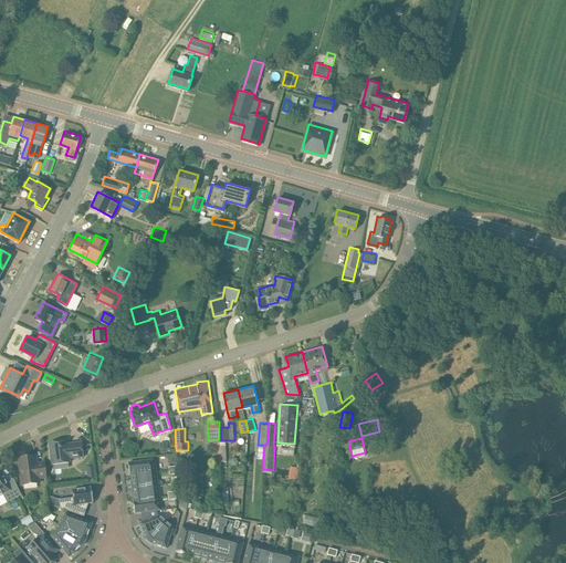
[(70,456),(71,456),(83,455),(81,440),(67,441),(66,439),(49,441),(52,462),(70,460),(70,456)]
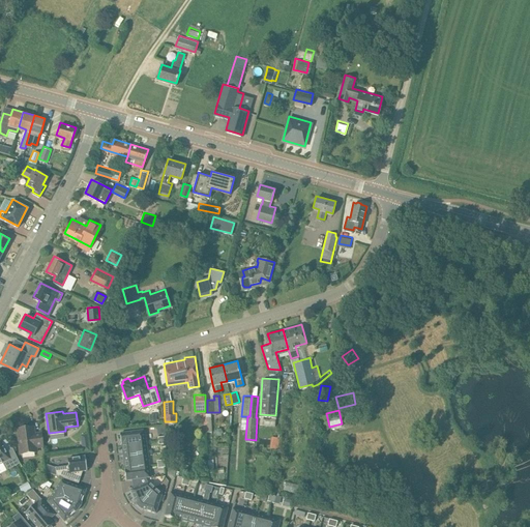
[(18,427),(18,428),(21,451),(36,449),(35,445),(43,444),(41,431),(33,432),(32,426),(33,425),(18,427)]
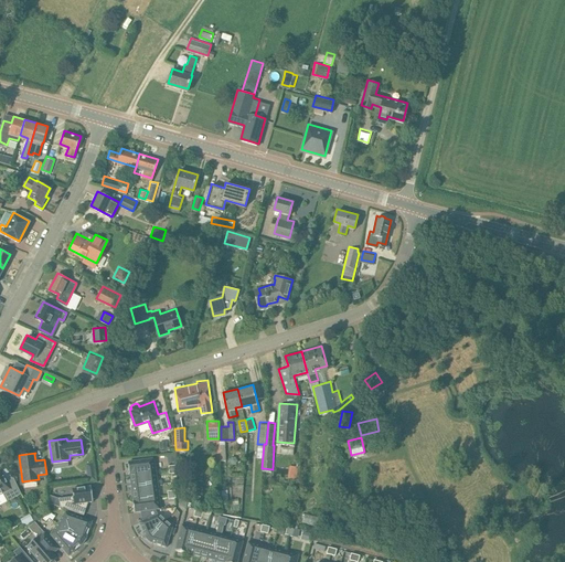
[(130,474),(156,470),(155,457),(128,460),(129,470),(130,470),(130,474)]
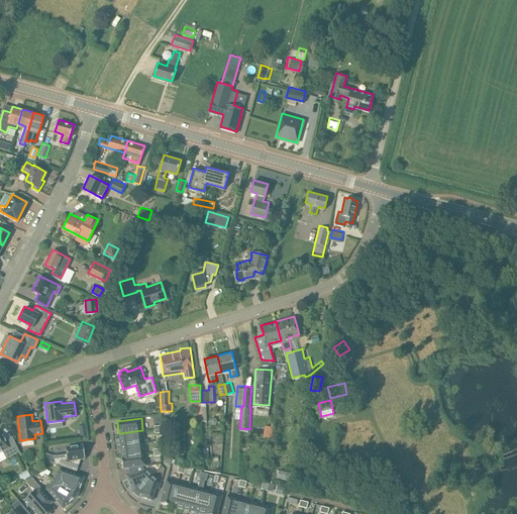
[(263,435),(271,436),(273,425),(265,424),(263,435)]
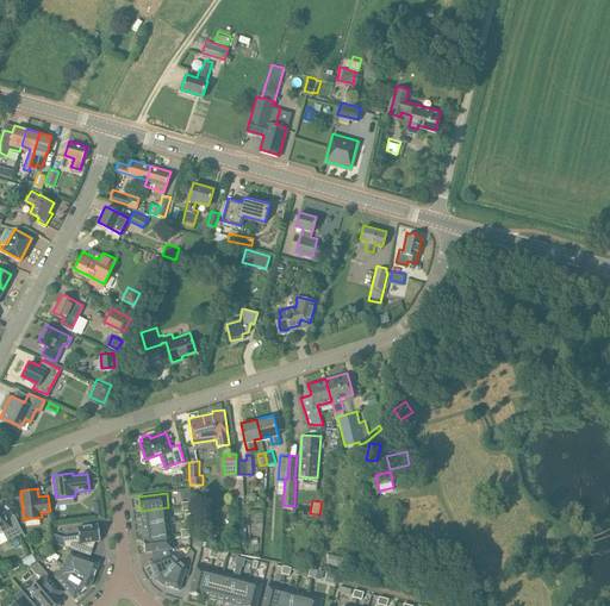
[(7,517),(0,504),(0,531),(4,530),(8,538),(16,535),(24,530),(14,513),(7,517)]
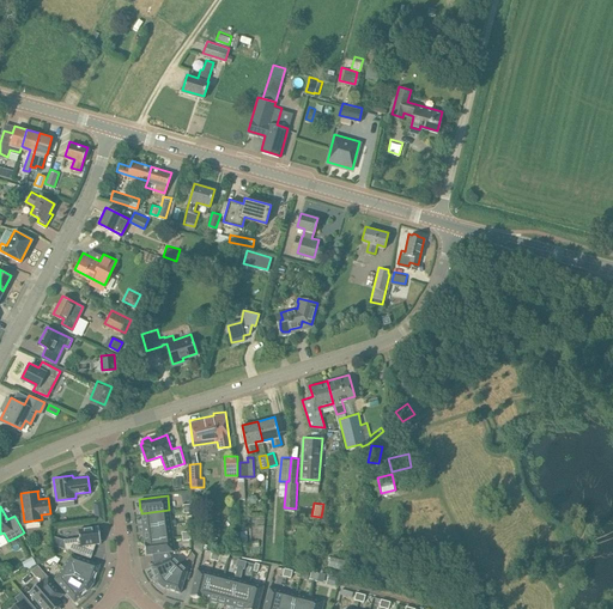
[(143,527),(171,522),(169,510),(141,513),(143,527)]
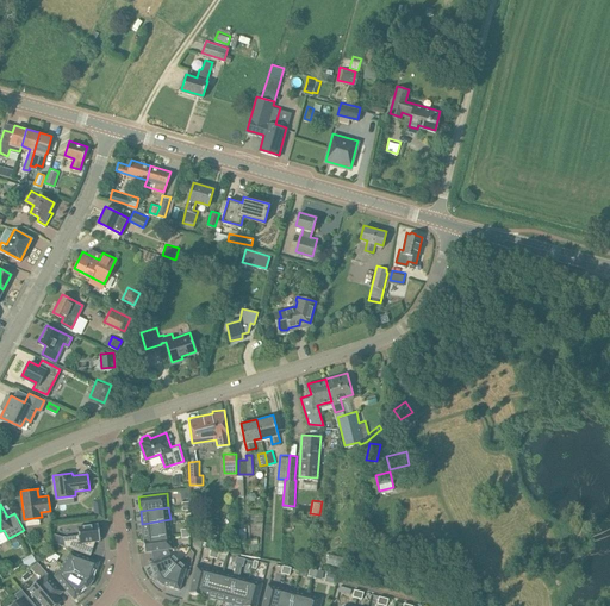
[(172,532),(170,519),(142,524),(144,536),(172,532)]
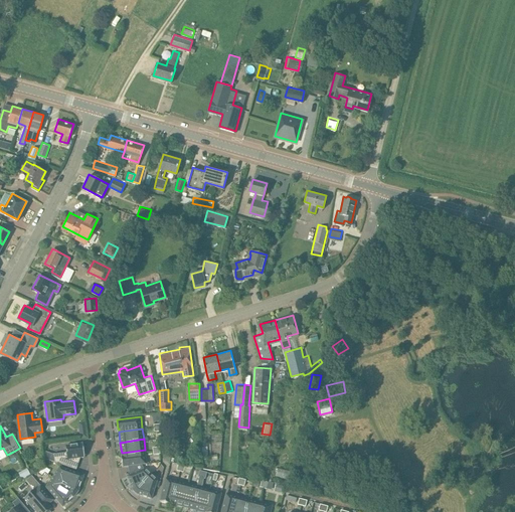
[(78,456),(84,455),(84,453),(87,452),(86,444),(82,444),(81,442),(65,444),(66,450),(53,452),(54,460),(76,468),(79,459),(77,459),(78,456)]
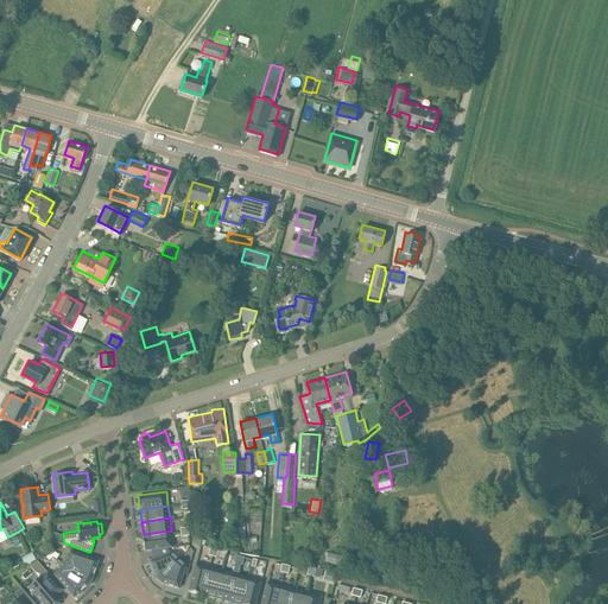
[(172,545),(171,531),(144,534),(144,536),(143,536),(144,548),(172,545)]
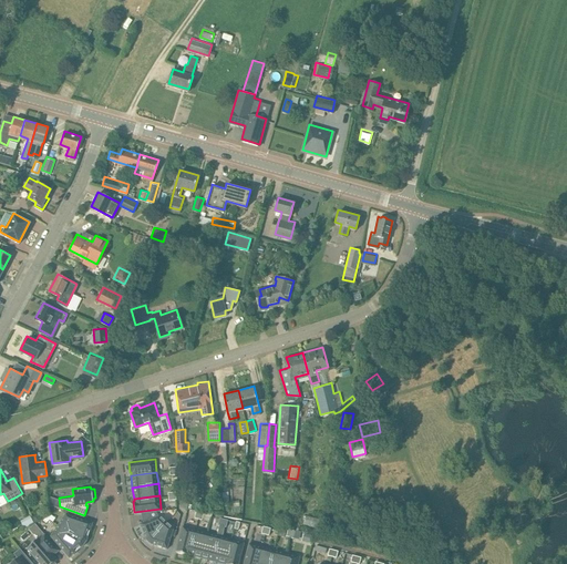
[(51,534),(69,555),(82,544),(86,537),(92,521),(65,512),(51,534)]
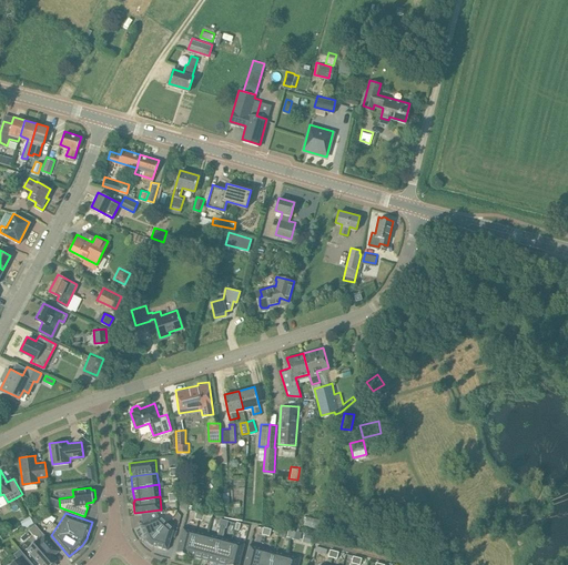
[(146,538),(149,541),(166,522),(159,515),(140,523),(146,538)]
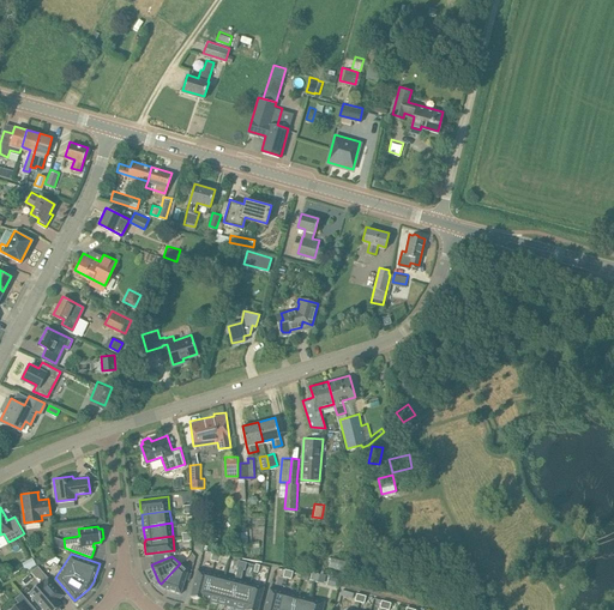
[(331,556),(330,565),(343,567),(344,559),(331,556)]
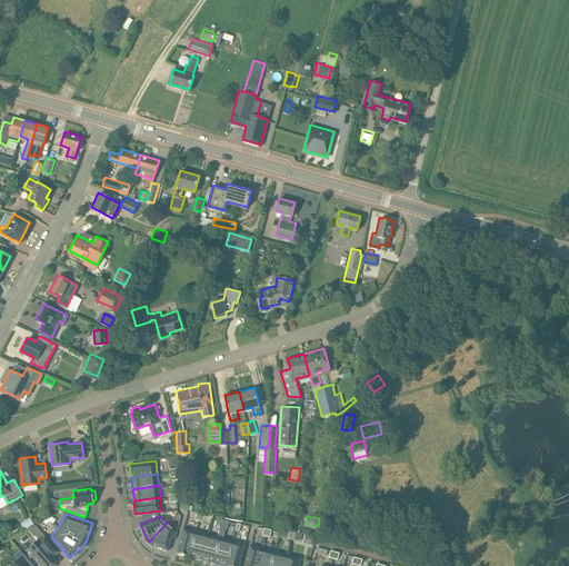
[(208,533),(202,557),(213,560),(225,518),(220,518),(219,525),(220,525),(218,535),(208,533)]
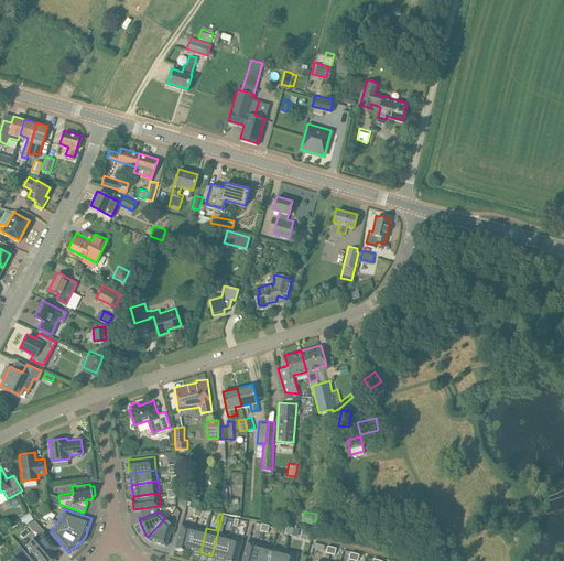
[(226,515),(223,514),(212,556),(224,559),(230,533),(220,531),(224,521),(225,522),(226,515)]
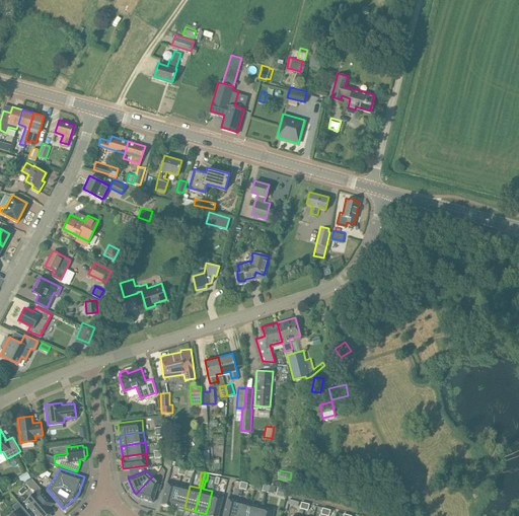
[(158,483),(152,476),(136,494),(138,496),(152,500),(156,488),(159,489),(161,484),(158,483)]
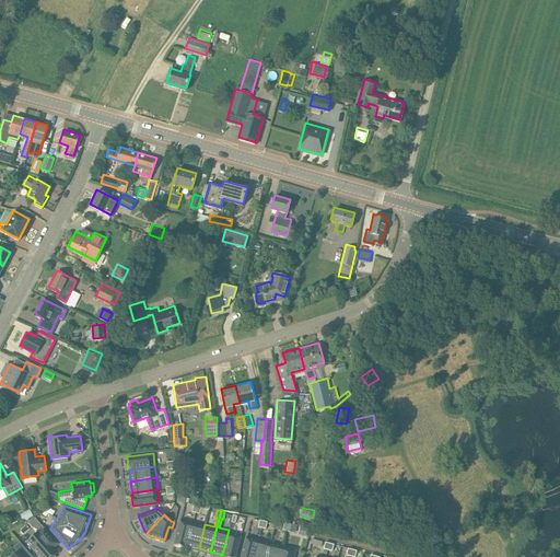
[(187,545),(193,521),(181,518),(174,543),(185,546),(185,545),(187,545)]
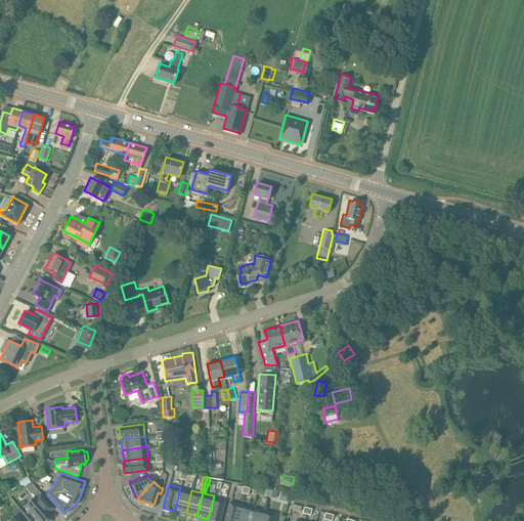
[(175,510),(186,513),(191,490),(180,487),(175,510)]
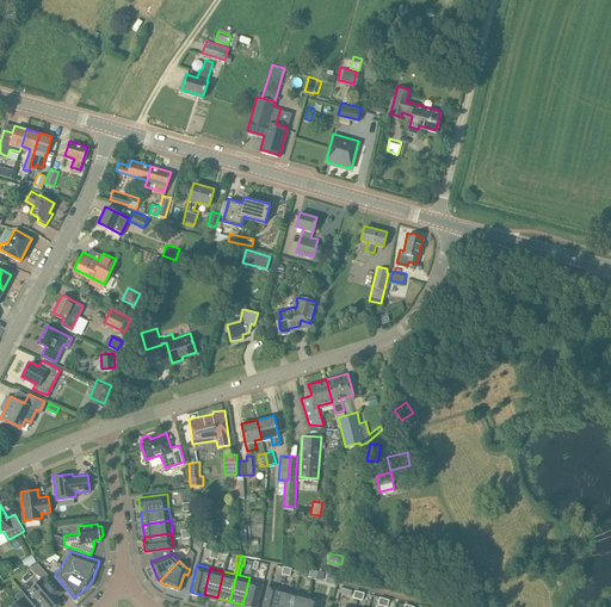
[(48,573),(30,589),(45,606),(57,606),(60,605),(59,604),(61,601),(51,589),(57,584),(48,573)]
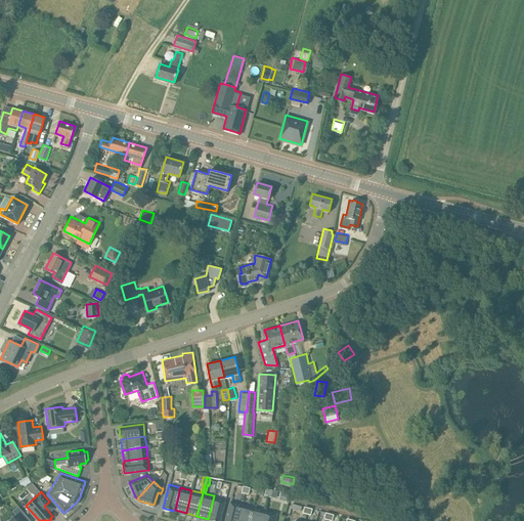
[(214,495),(208,519),(210,519),(210,520),(213,520),(219,520),(225,498),(214,495)]
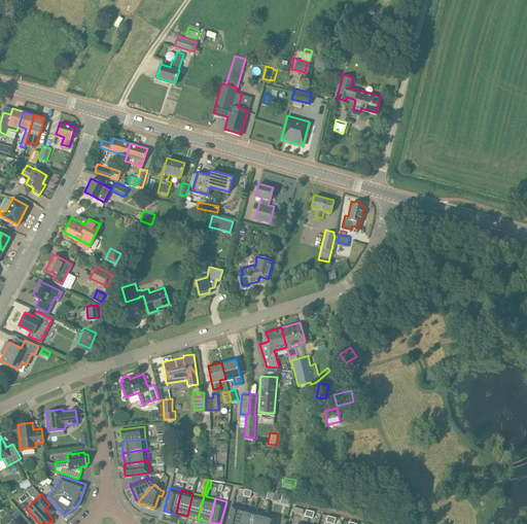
[(238,523),(243,505),(232,502),(225,523),(238,523)]
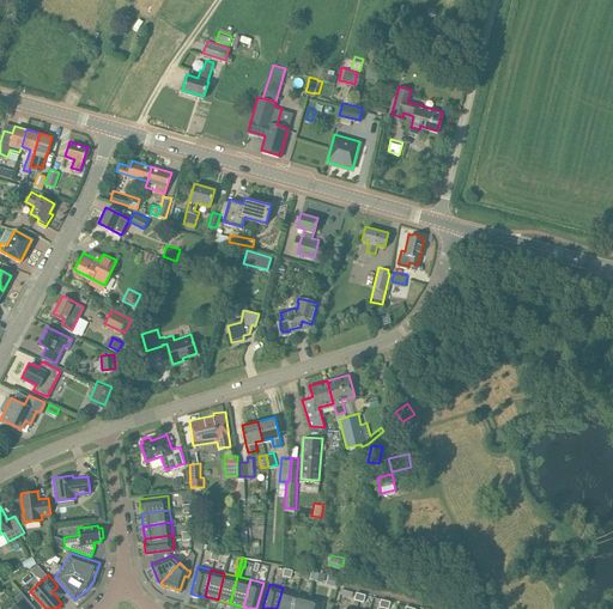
[(277,608),(291,608),(296,591),(283,588),(277,608)]
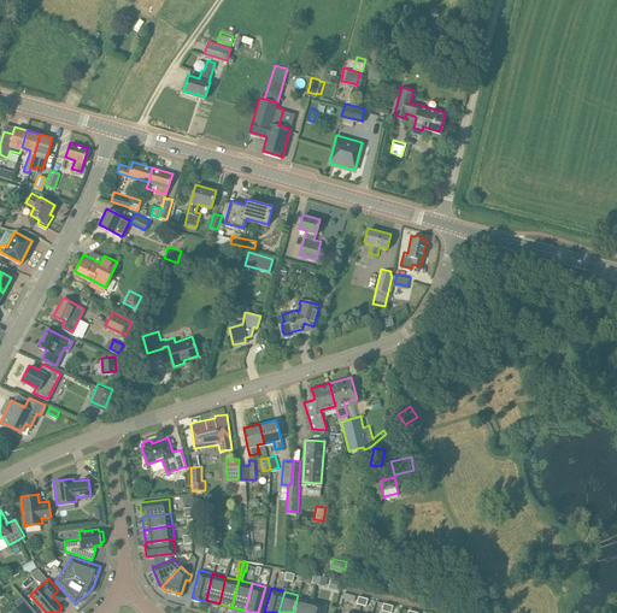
[(28,612),(25,609),(30,605),(22,594),(16,600),(21,606),(11,612),(28,612)]
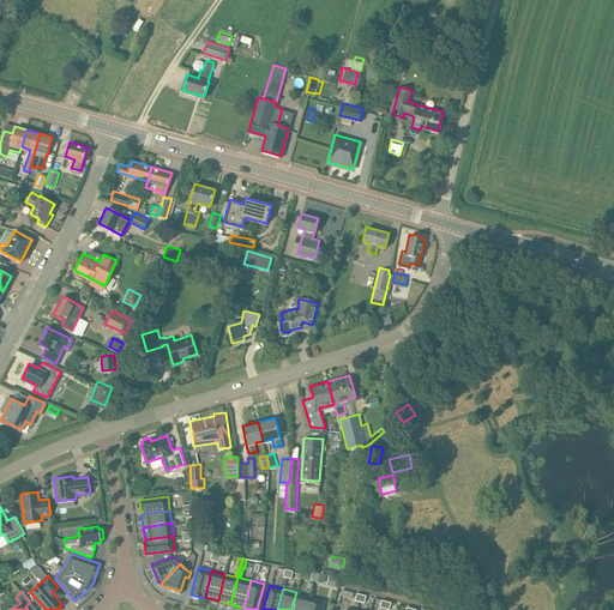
[(292,609),(306,609),(309,596),(296,592),(292,609)]
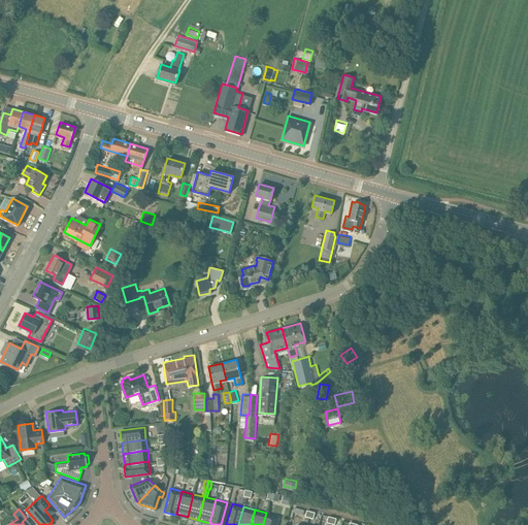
[(266,513),(263,524),(274,524),(277,516),(266,513)]
